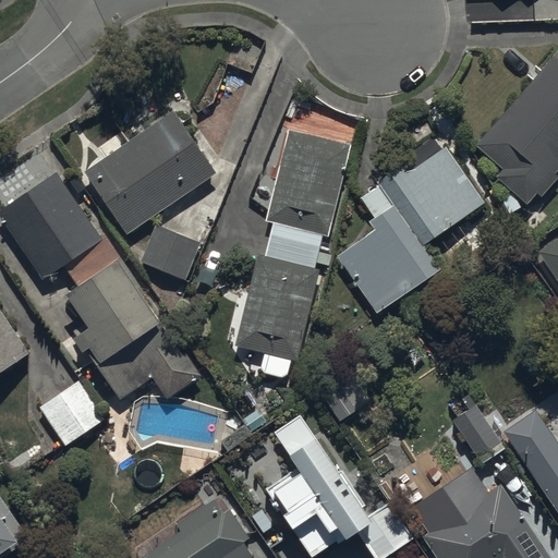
[(532,197),(557,167),(557,48),(472,146),(532,197)]
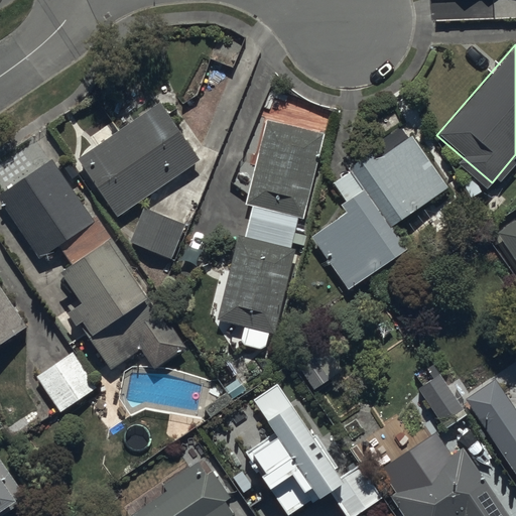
[(77,155),(117,215),(201,157),(159,99),(77,155)]
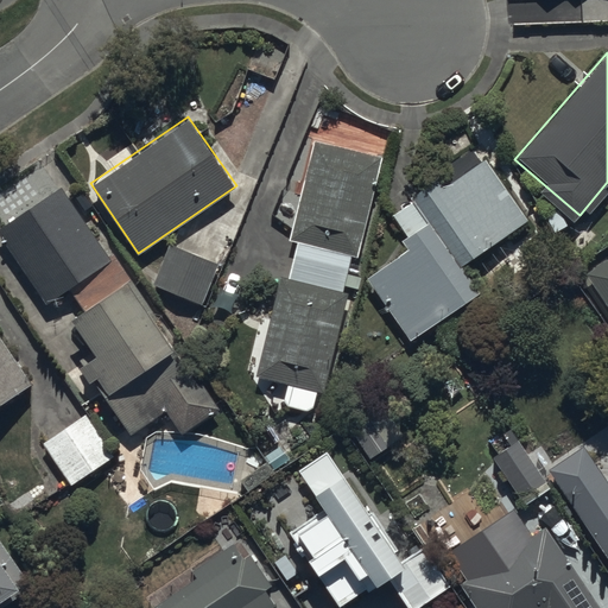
[(289,238),(297,240),(289,277),(279,274),(255,375),(323,392),(348,291),(339,289),(348,252),(359,255),(382,154),(312,137),(289,238)]
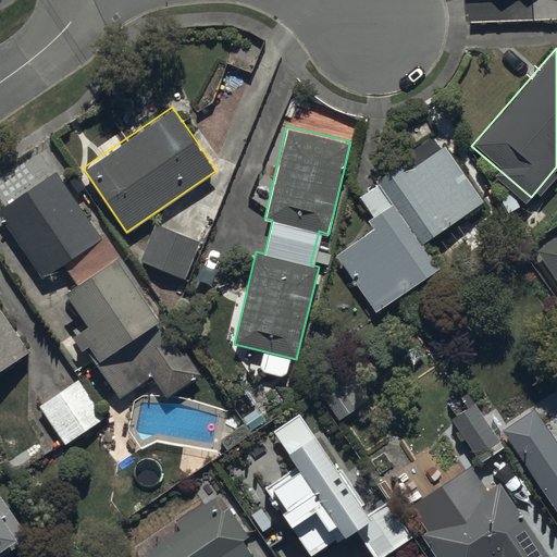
[(440,268),(421,242),(483,200),(443,141),(379,185),(396,211),(336,252),(376,311),(440,268)]
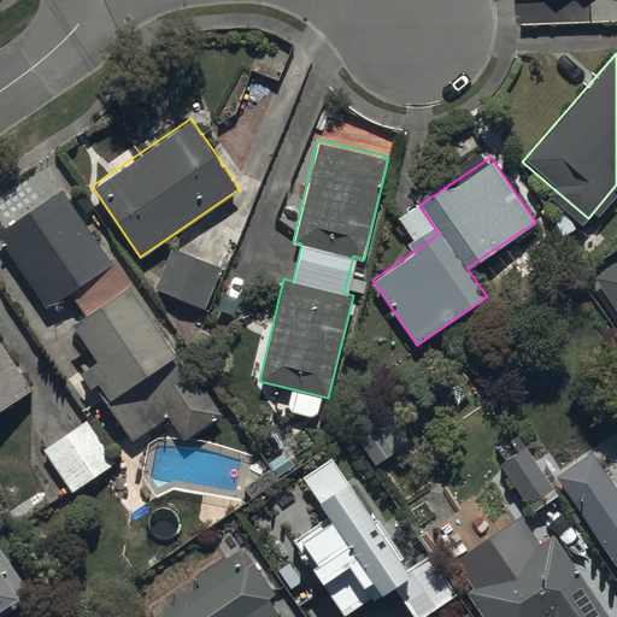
[(115,252),(109,256),(60,186),(0,225),(0,235),(50,307),(72,292),(84,310),(72,318),(99,356),(84,365),(134,438),(169,413),(186,438),(221,413),(204,389),(177,351),(154,317),(139,294),(142,292),(115,252)]
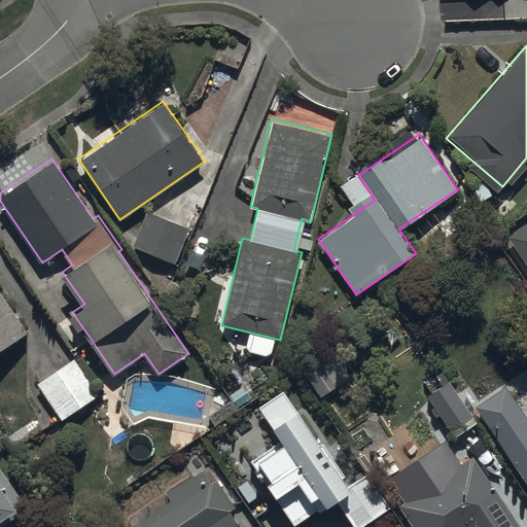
[(148,210),(134,245),(176,262),(190,227),(148,210)]
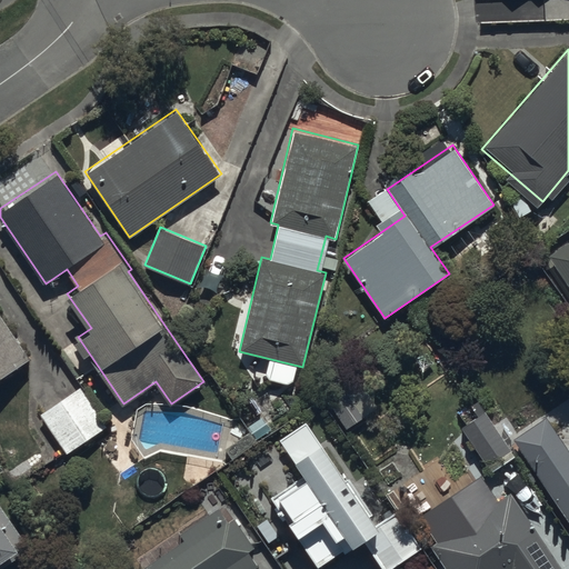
[(559,272),(568,286),(568,240),(548,255),(559,272)]
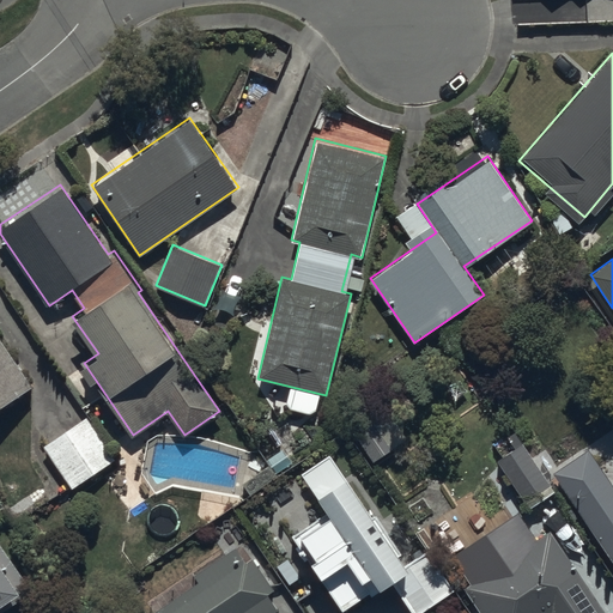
[(0,407),(34,386),(0,337),(0,407)]
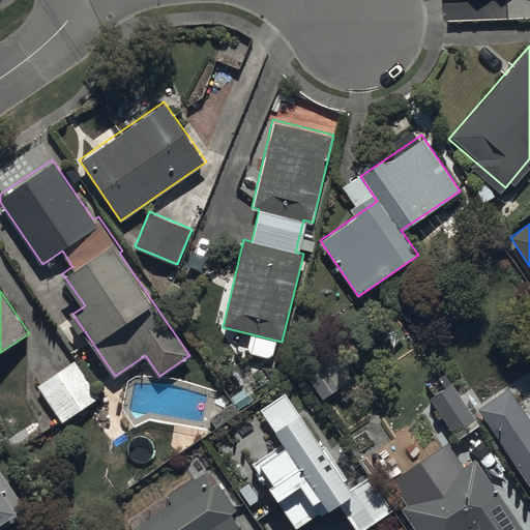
[(302,372),(323,403),(354,381),(333,351),(302,372)]
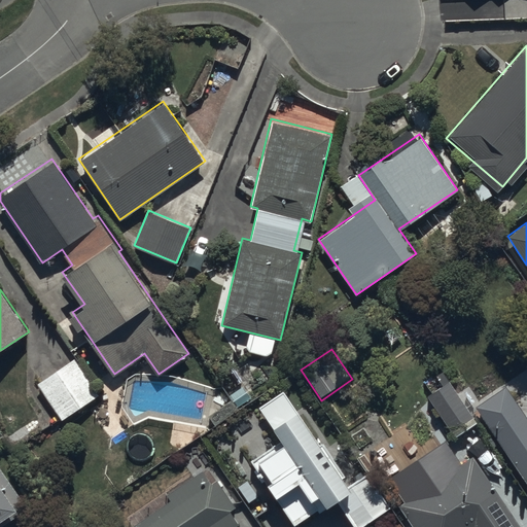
[(35,383),(60,420),(101,392),(75,355),(35,383)]
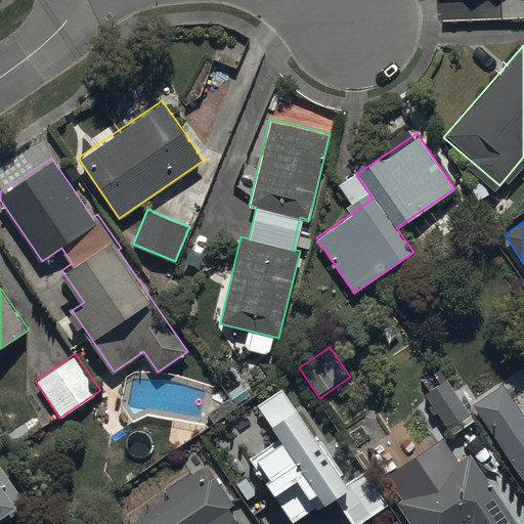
[(424,392),(451,431),(473,416),(445,377),(424,392)]
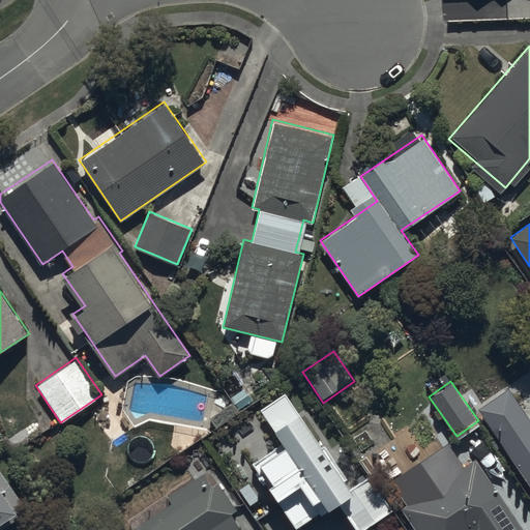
[(504,447),(529,484),(529,418),(508,387),(478,409),(504,447)]
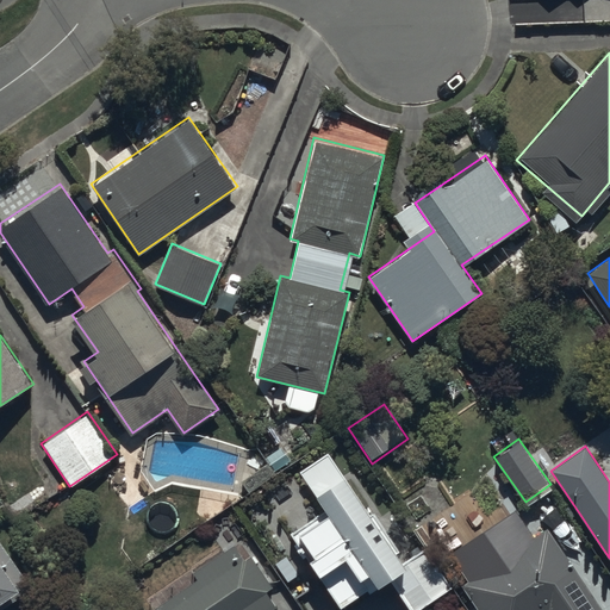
[(340,609),(343,609),(378,586),(391,578),(412,609),(421,609),(452,589),(423,547),(402,561),(327,452),(298,471),(324,508),(287,533),(340,609)]
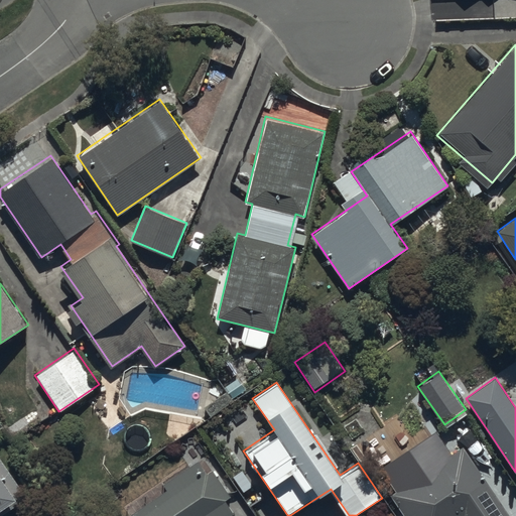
[(388,498),(400,515),(511,515),(463,446),(453,454),(436,430),(372,475),(388,498)]
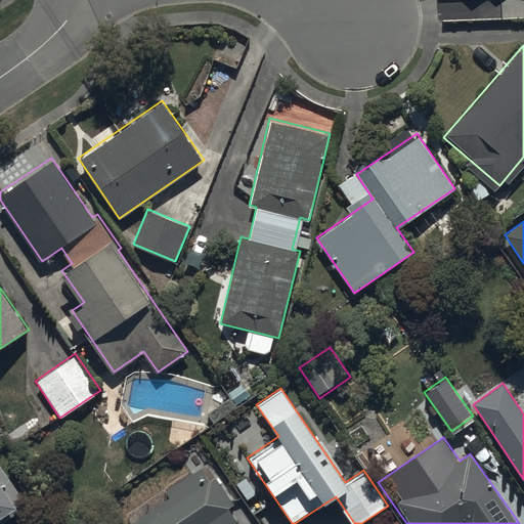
[(0,523),(28,505),(0,465),(0,523)]
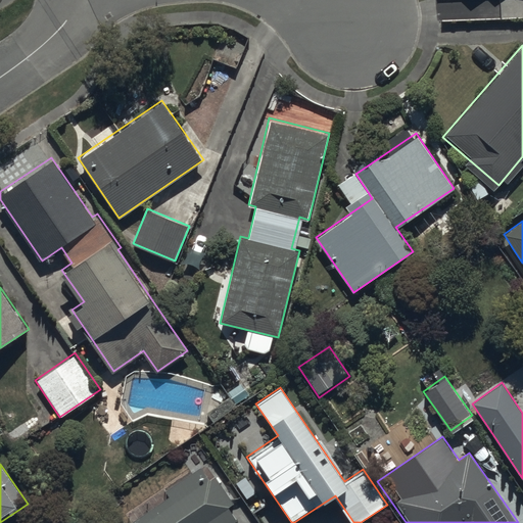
[(234,522),(240,519),(203,464),(128,515),(133,522),(234,522)]
